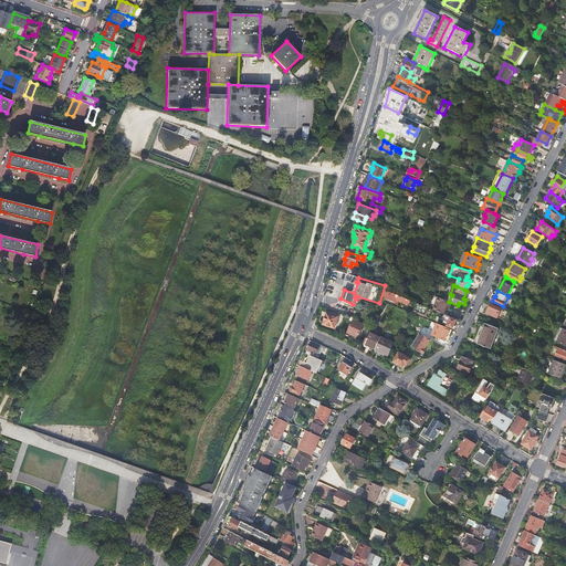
[(435,311),(444,314),(449,304),(439,301),(435,311)]
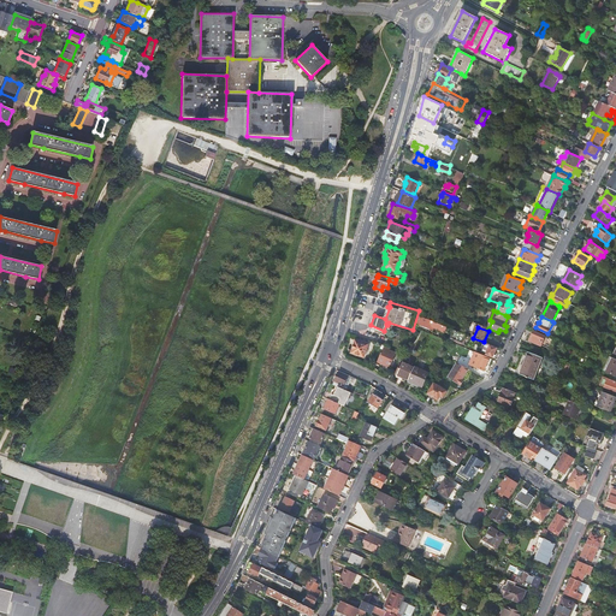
[(471,337),(455,331),(451,337),(455,338),(454,339),(462,343),(465,338),(469,341),(471,337)]
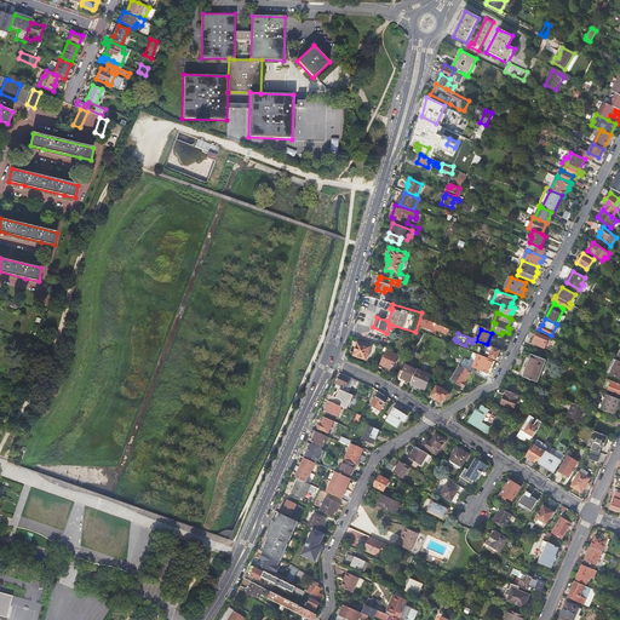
[(545,348),(550,338),(539,333),(534,344),(545,348)]
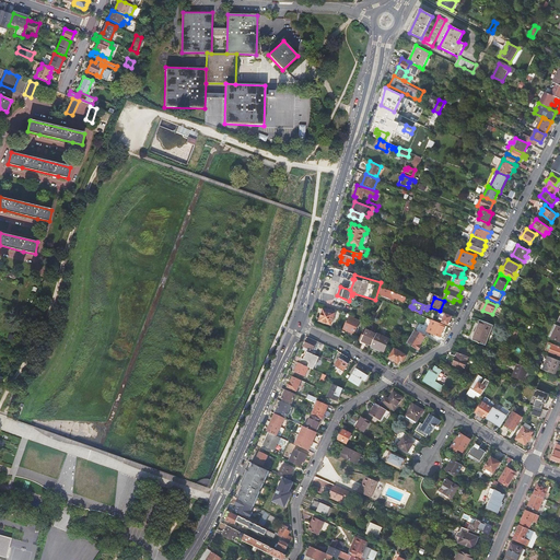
[(335,313),(323,310),(319,321),(330,325),(335,313)]
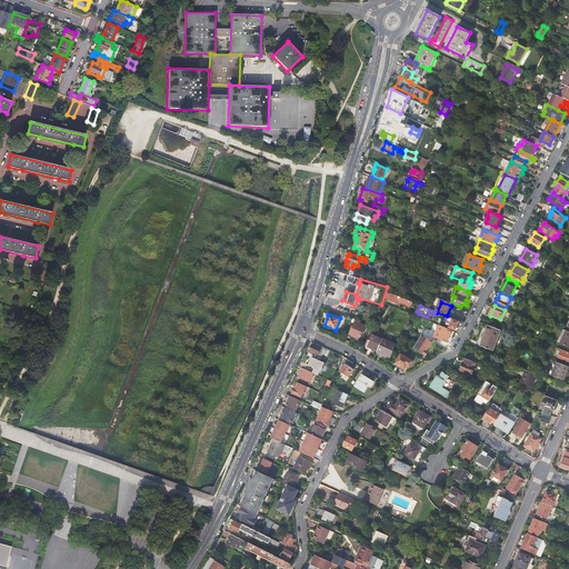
[(459,321),(449,317),(446,325),(449,327),(449,328),(450,328),(450,327),(456,329),(459,321)]
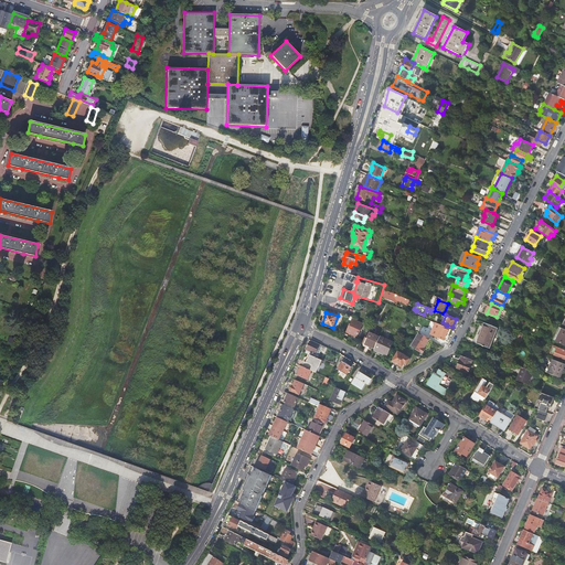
[(362,324),(352,319),(345,332),(356,337),(362,324)]
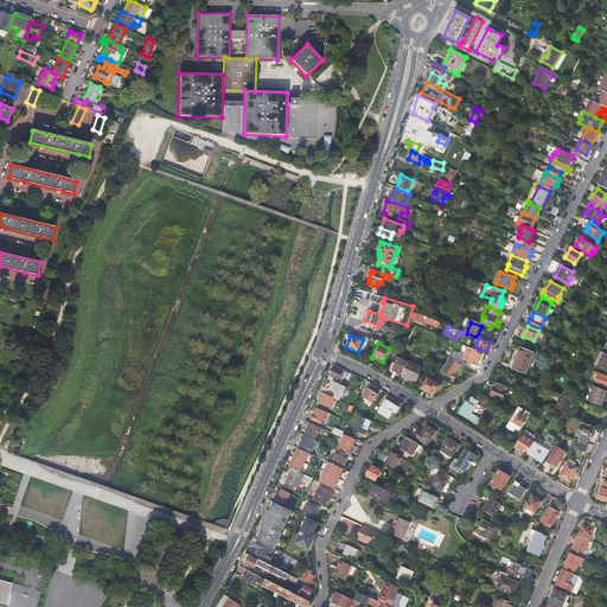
[(526,375),(535,352),(516,345),(508,368),(526,375)]
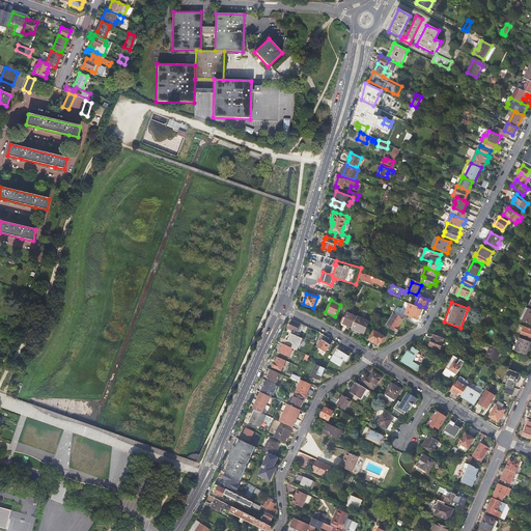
[(422,308),(410,303),(404,314),(417,319),(422,308)]
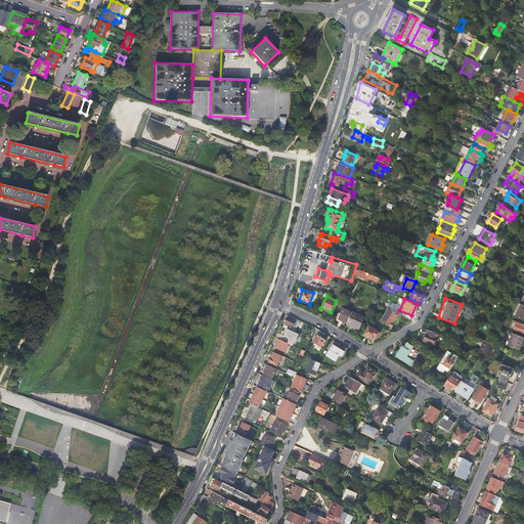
[(342,308),(339,313),(341,314),(339,319),(348,323),(352,312),(342,308)]
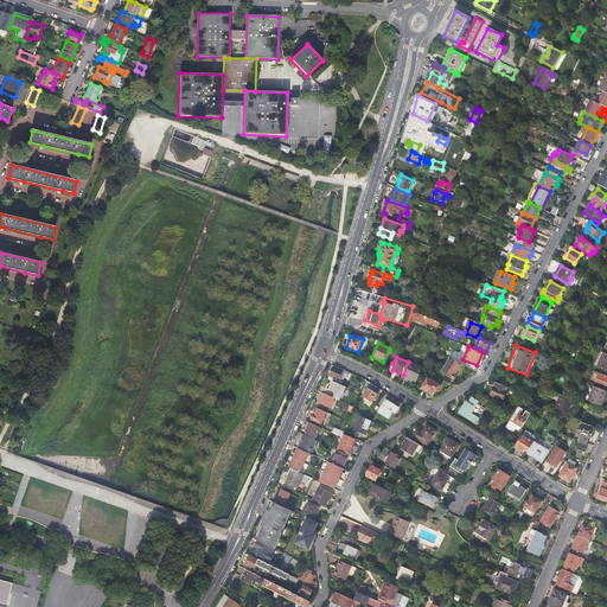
[(451,357),(441,372),(454,379),(457,375),(455,374),(457,372),(460,375),(465,366),(451,357)]
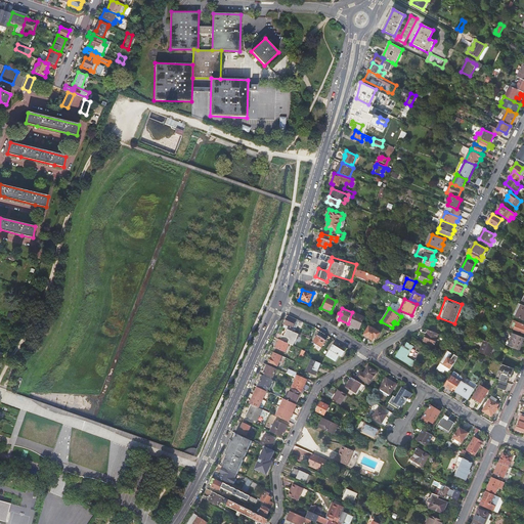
[(352,312),(348,323),(347,323),(358,329),(363,317),(352,312)]
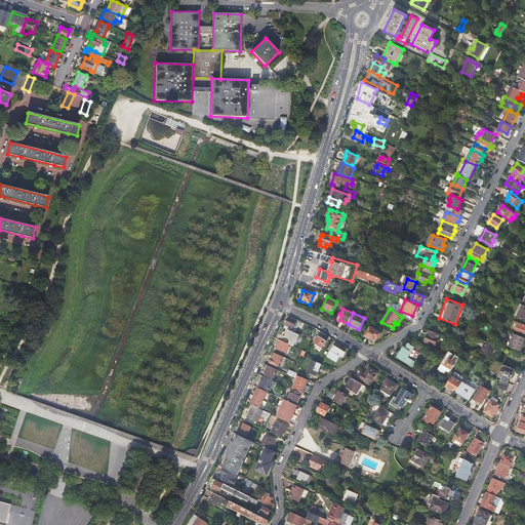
[(289,317),(284,328),(290,331),(291,331),(296,320),(289,317)]
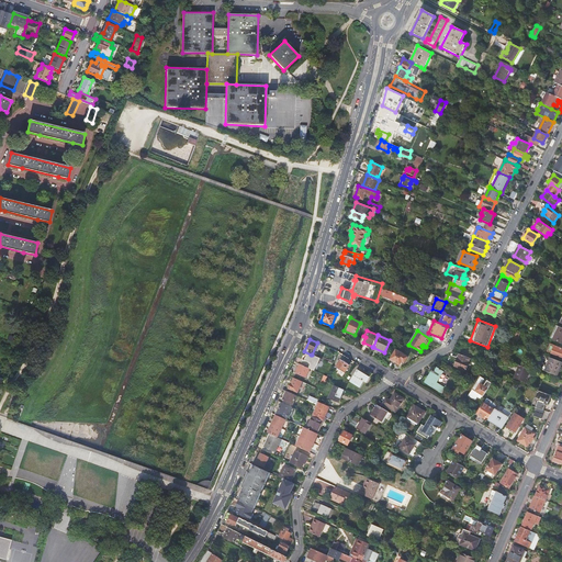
[(561,348),(555,346),(552,353),(561,357),(561,348)]
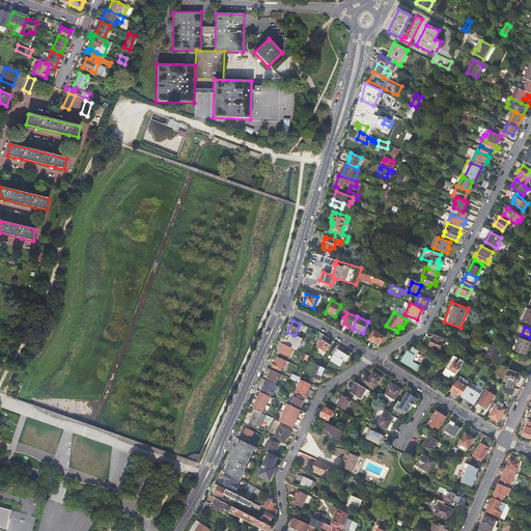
[(290,343),(294,335),(287,332),(286,331),(285,334),(283,333),(280,339),(285,341),(284,344),(291,347),(294,344),(290,343)]
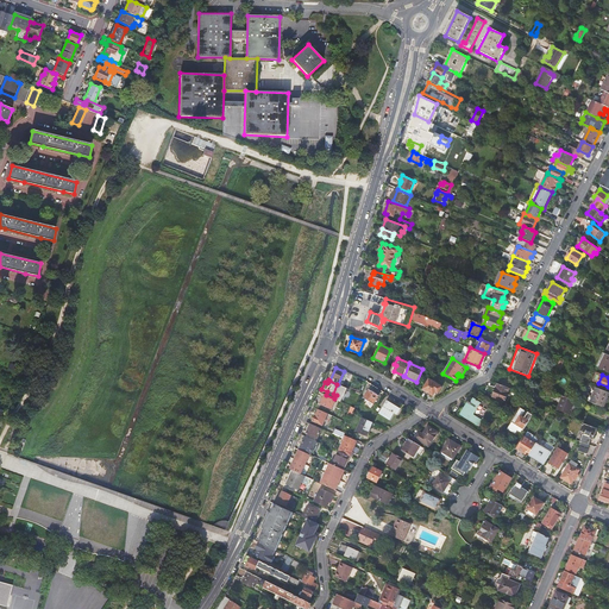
[(441,387),(429,380),(422,389),(433,395),(435,391),(438,393),(441,387)]
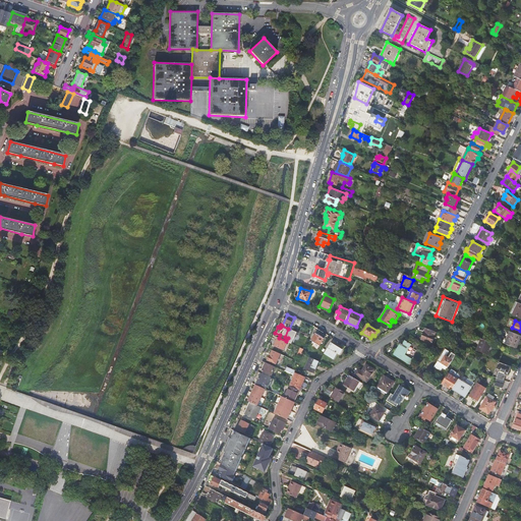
[(431,343),(437,332),(425,328),(421,340),(431,343)]
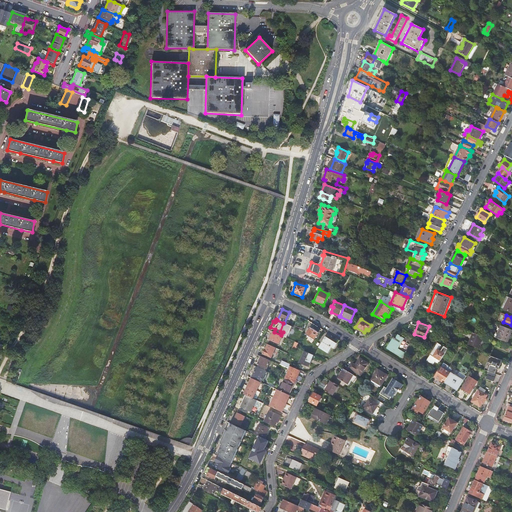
[(508,343),(511,331),(511,330),(502,326),(497,338),(508,343)]
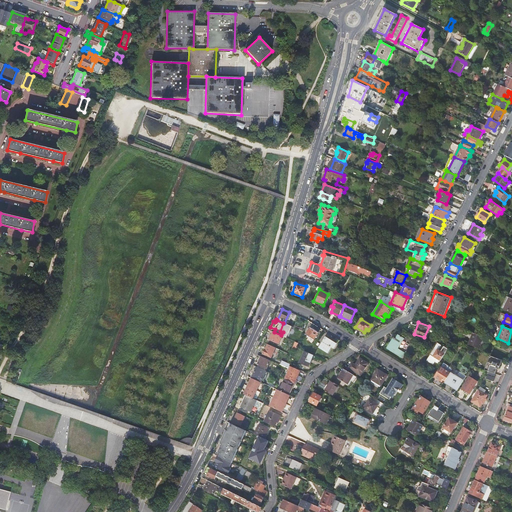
[(312,343),(318,333),(310,328),(306,335),(310,337),(308,340),(312,343)]
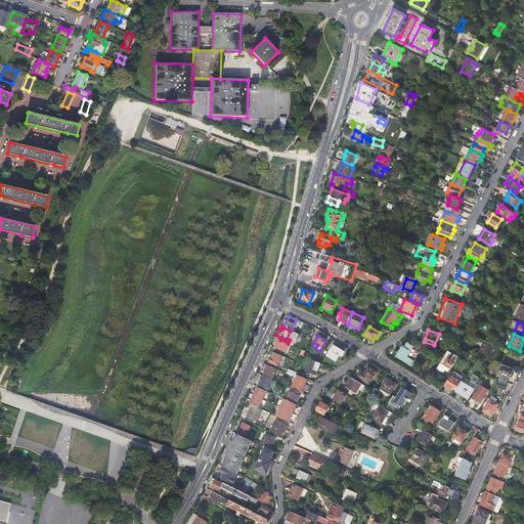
[(286,352),(289,344),(288,343),(280,340),(276,348),(286,352)]
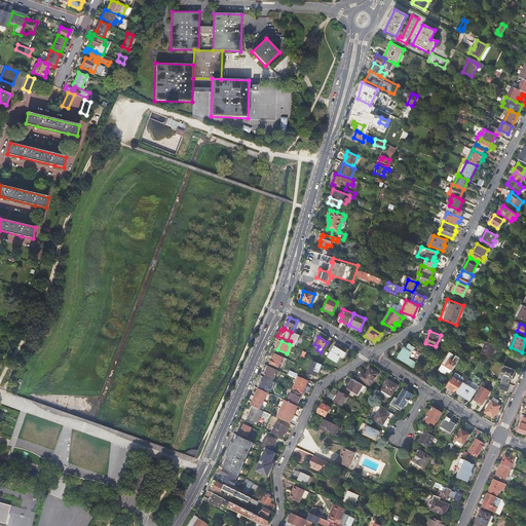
[(496,346),(487,342),(482,354),(488,357),(490,352),(493,353),(496,346)]
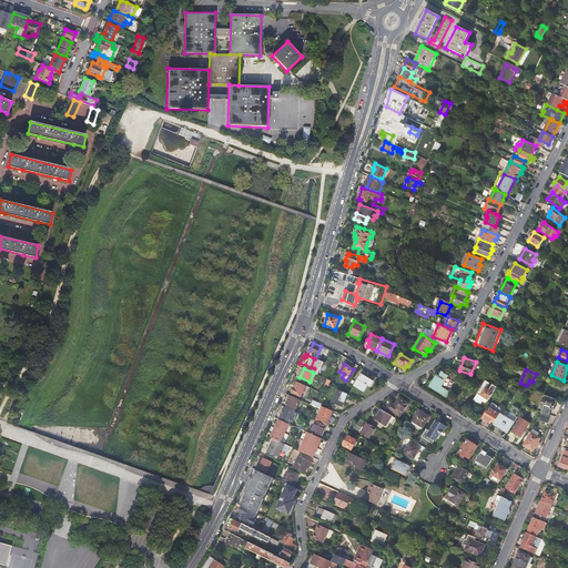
[(434,382),(430,387),(445,396),(448,391),(442,386),(448,375),(443,372),(439,375),(436,374),(436,375),(433,381),(434,382)]
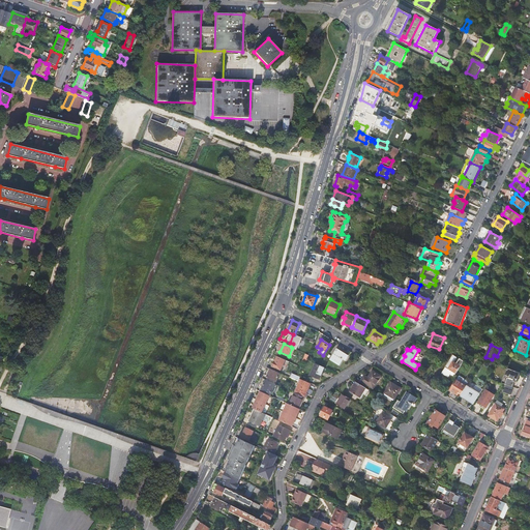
[(339,364),(343,359),(345,354),(336,349),(330,359),(339,364)]
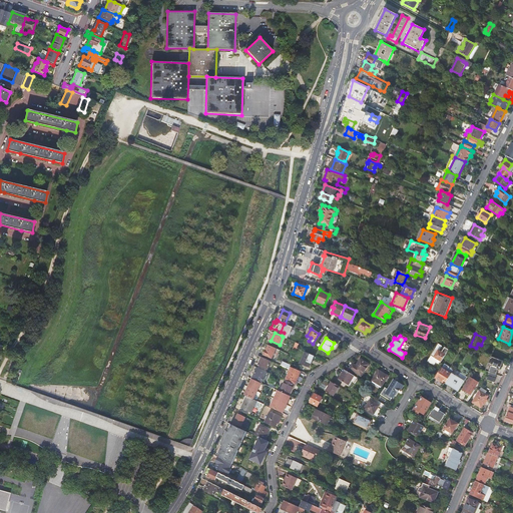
[(439,344),(437,347),(440,349),(438,351),(438,352),(434,357),(435,358),(433,360),(440,365),(449,350),(439,344)]
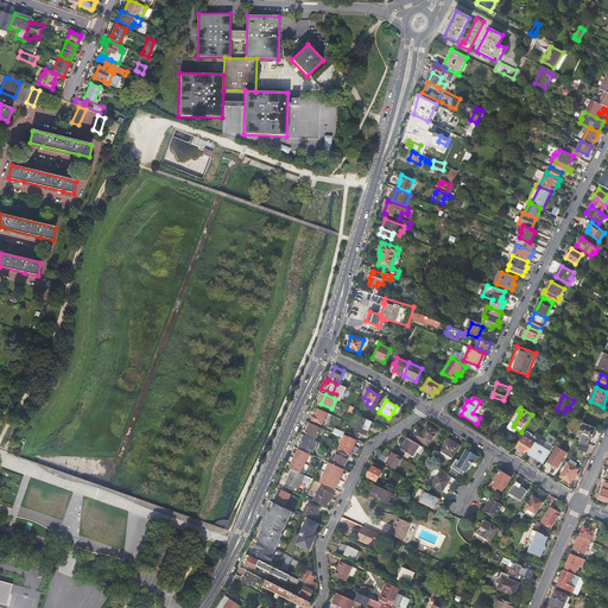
[(322,424),(327,413),(318,410),(315,416),(315,415),(312,420),(322,424)]
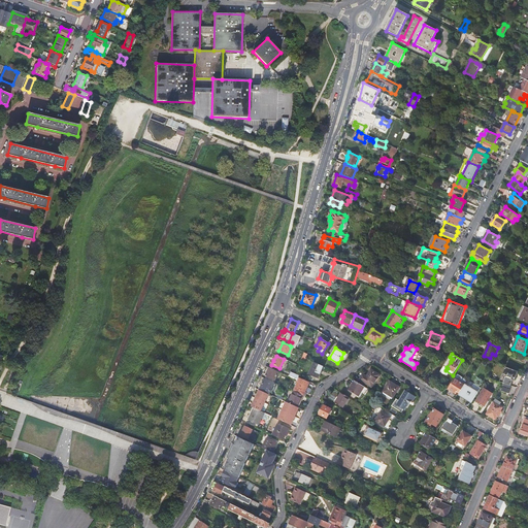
[(442,368),(446,370),(448,368),(447,367),(451,362),(451,361),(453,359),(450,357),(442,368)]
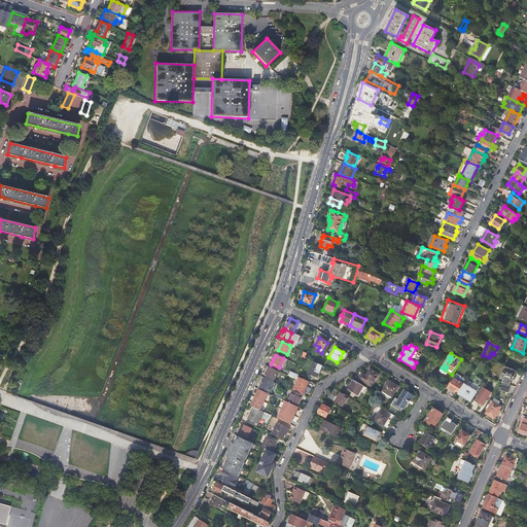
[(317,377),(322,365),(320,364),(314,361),(309,374),(317,377)]
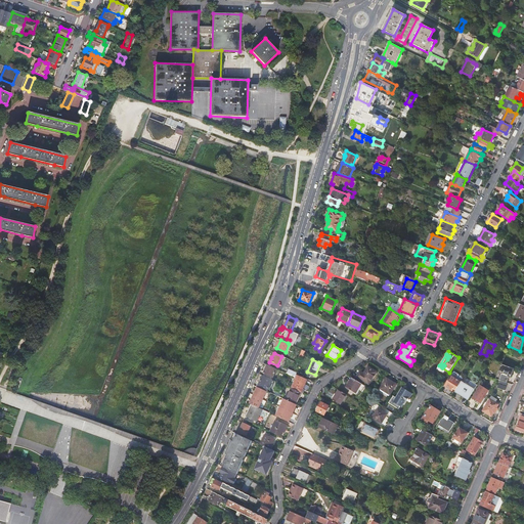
[(273,378),(277,369),(268,364),(264,374),(273,378)]
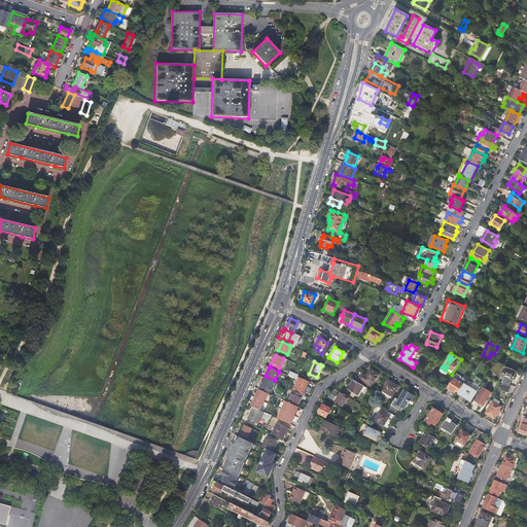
[(371,386),(378,374),(370,369),(364,377),(361,375),(358,379),(371,386)]
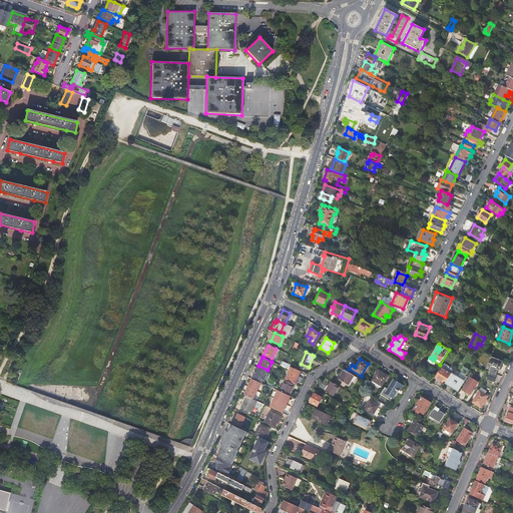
[(445,364),(442,368),(451,374),(452,373),(454,370),(445,364)]
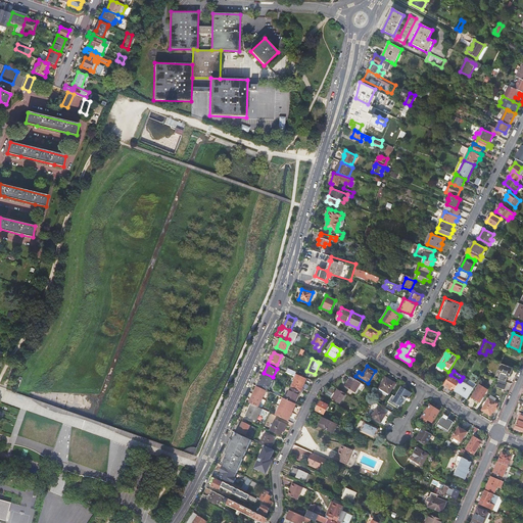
[(263,375),(257,386),(267,390),(272,379),(263,375)]
